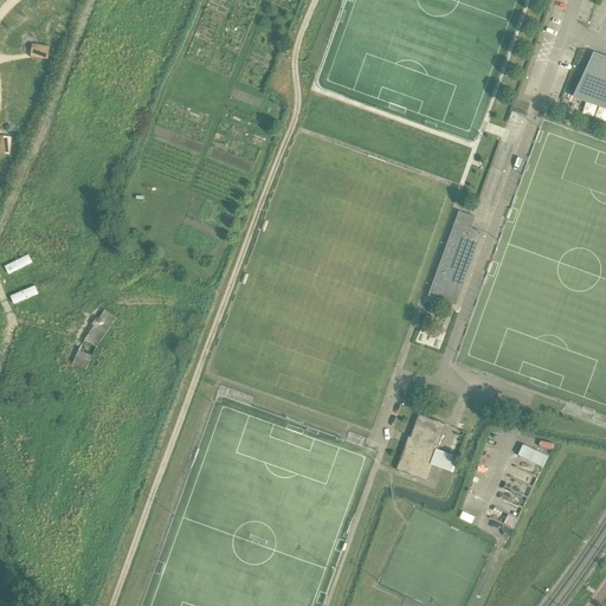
[(50,46),(32,44),(30,57),(47,60),(50,46)]
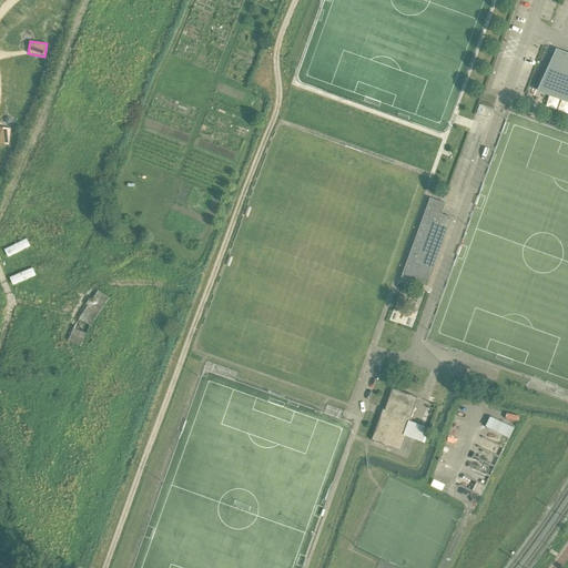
[(567,56),(557,52),(545,85),(567,93),(567,56)]
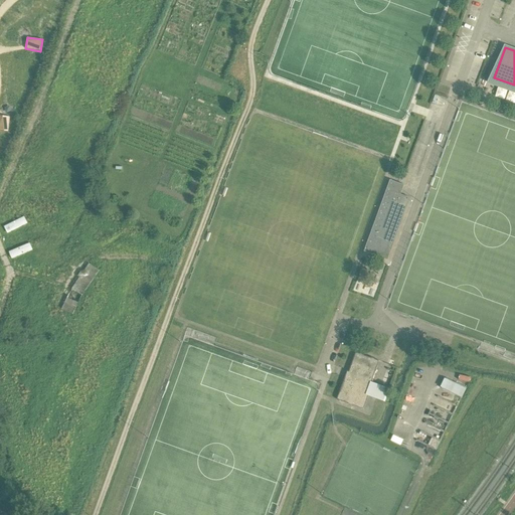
[(10,117),(0,116),(0,131),(8,132),(10,117)]
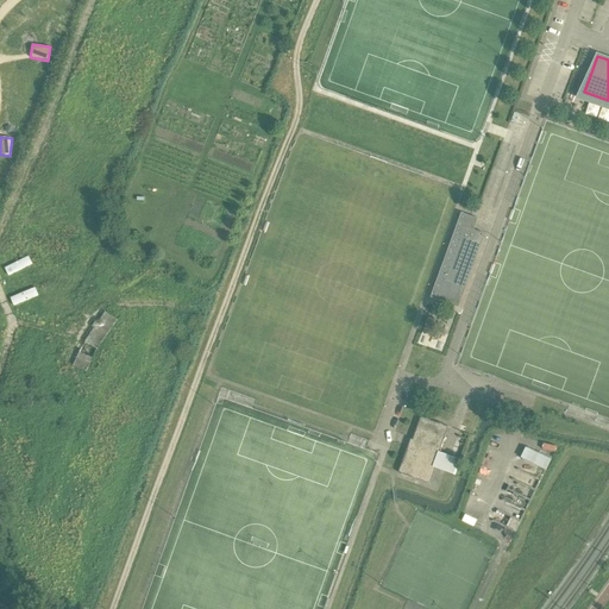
[(446,303),(458,307),(484,234),(473,230),(477,219),(462,213),(457,225),(464,227),(460,237),(453,234),(431,297),(440,301),(441,299),(447,301),(446,303)]
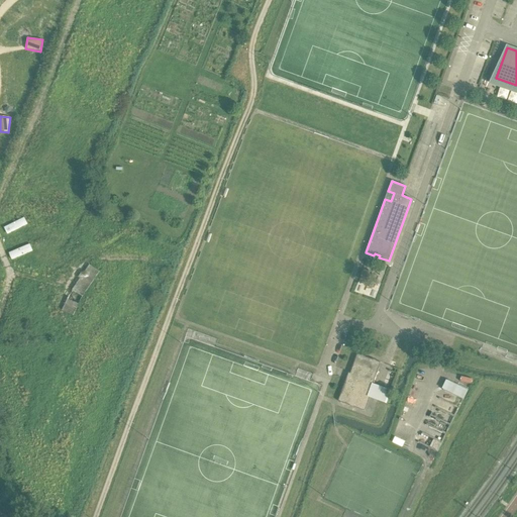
[(72,290),(64,307),(62,310),(73,315),(82,296),(99,272),(89,265),(84,274),(81,273),(78,277),(80,279),(72,290)]
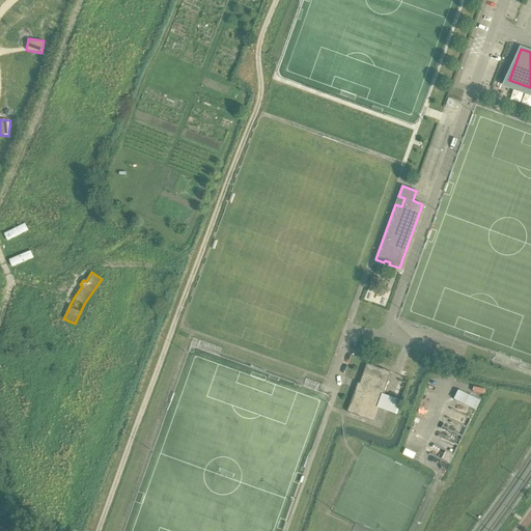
[(372,421),(387,381),(391,372),(366,363),(348,413),(372,421)]
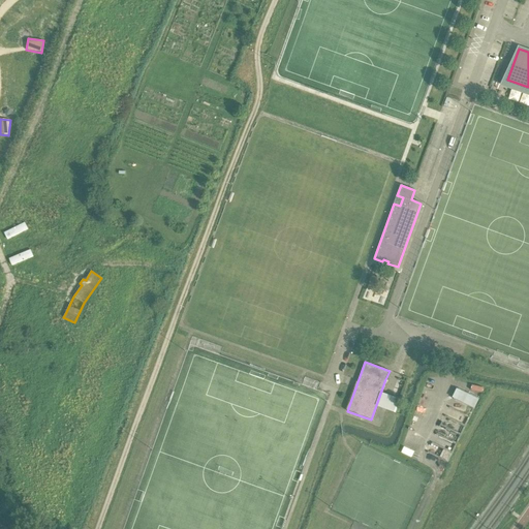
[(453,397),(475,407),(479,398),(457,387),(453,397)]
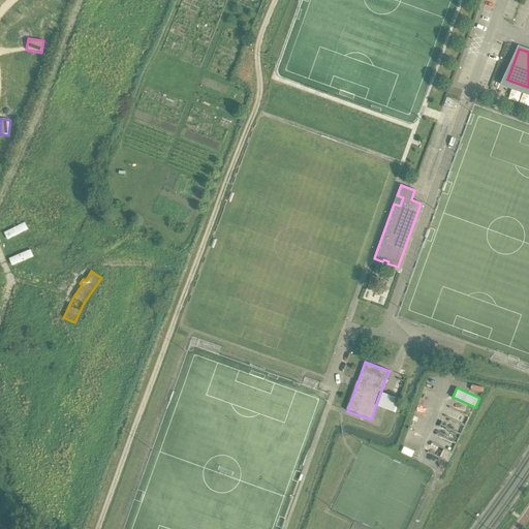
[(391,396),(386,409),(396,413),(401,400),(399,399),(391,396)]
